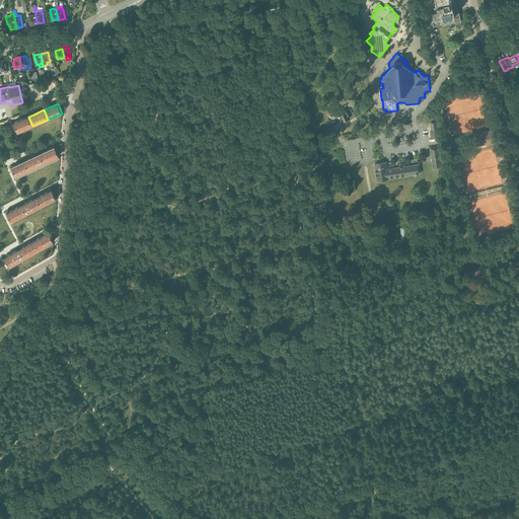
[(346,109),(337,115),(336,112),(332,113),(335,118),(339,116),(343,122),(350,119),(346,109)]
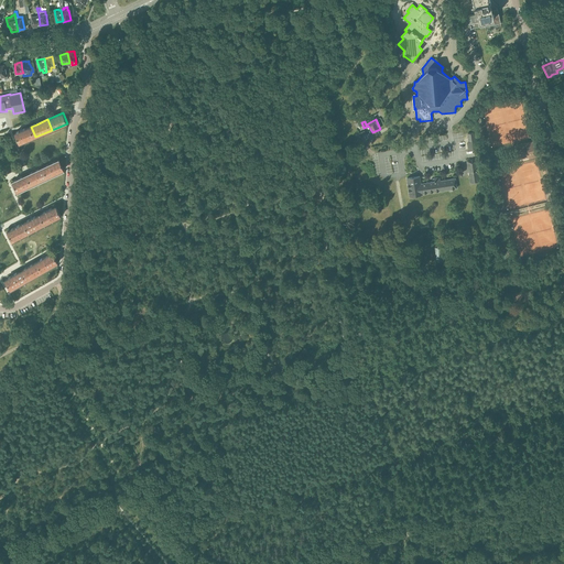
[(19,143),(35,137),(31,127),(14,133),(19,143)]
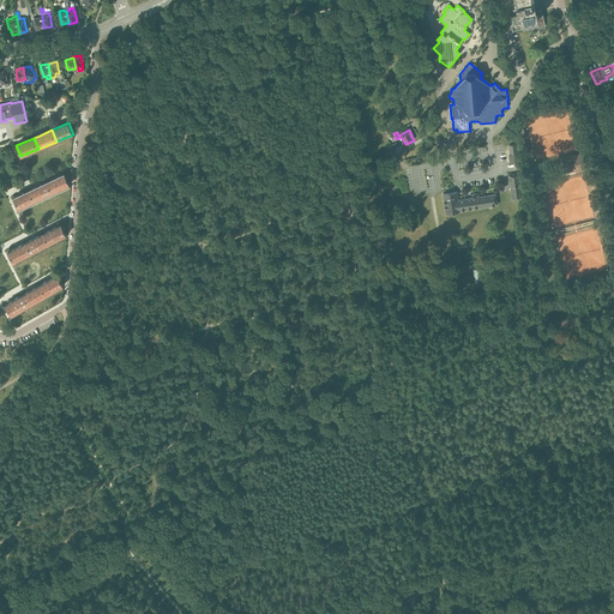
[(509,145),(510,155),(509,155),(510,163),(519,162),(518,154),(517,154),(516,144),(509,145)]
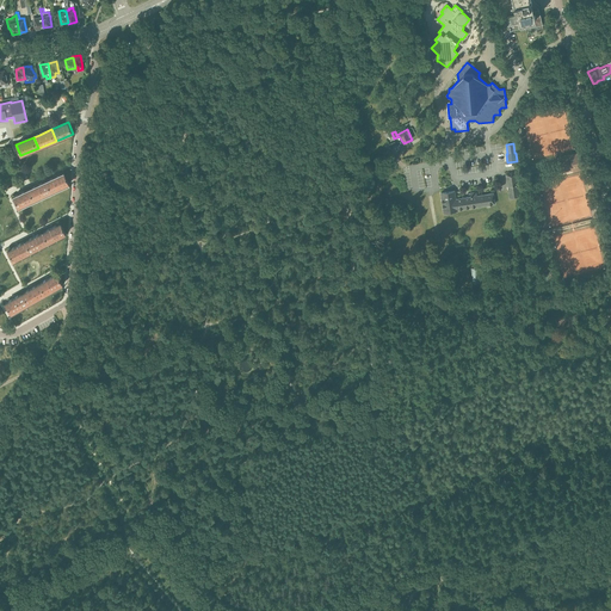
[(584,168),(580,153),(569,155),(571,158),(560,161),(562,171),(573,168),(574,171),(584,168)]
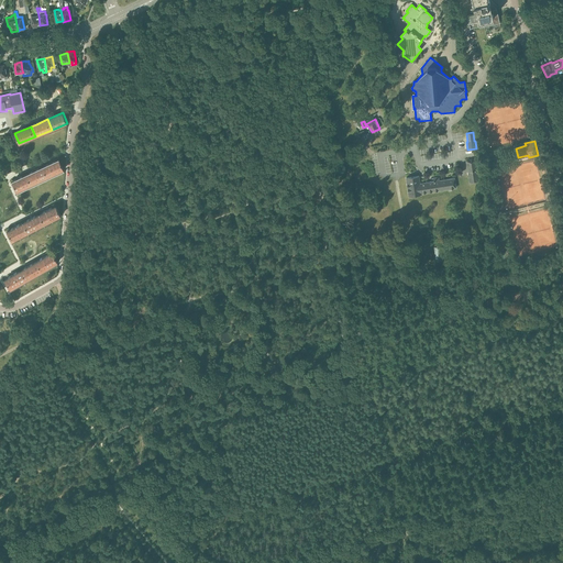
[(64,169),(59,159),(44,166),(48,177),(64,169)]
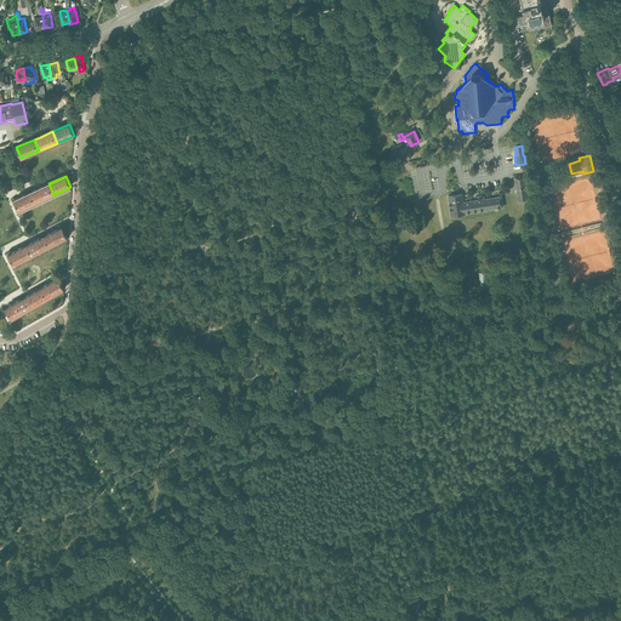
[(528,201),(524,176),(514,177),(517,194),(518,203),(528,201)]
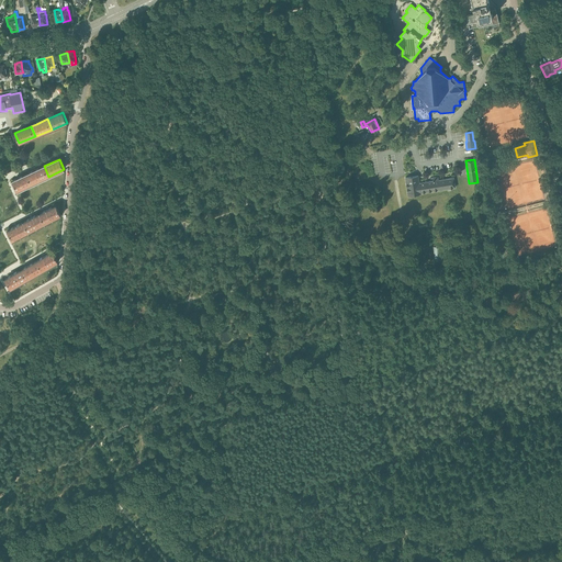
[(34,170),(29,173),(33,183),(48,177),(44,166),(34,170)]
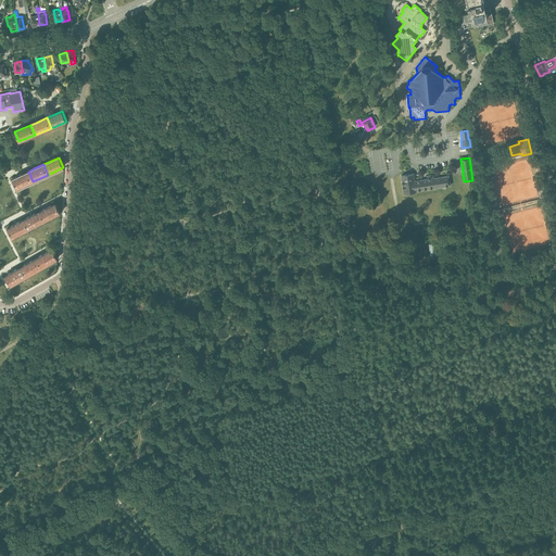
[(16,189),(33,181),(28,172),(12,179),(16,189)]
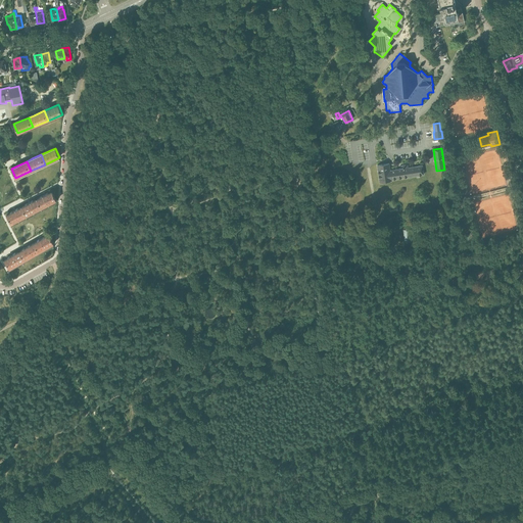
[(390,171),(389,163),(377,165),(380,183),(391,181),(391,180),(424,175),(422,165),(409,168),(408,164),(402,165),(402,169),(390,171)]
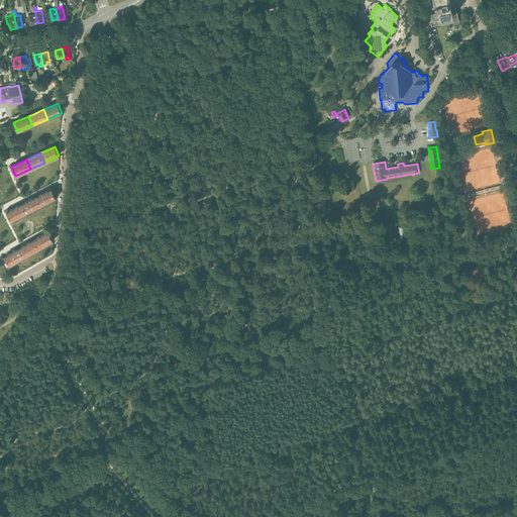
[(41,194),(36,197),(41,206),(56,198),(52,189),(41,194)]
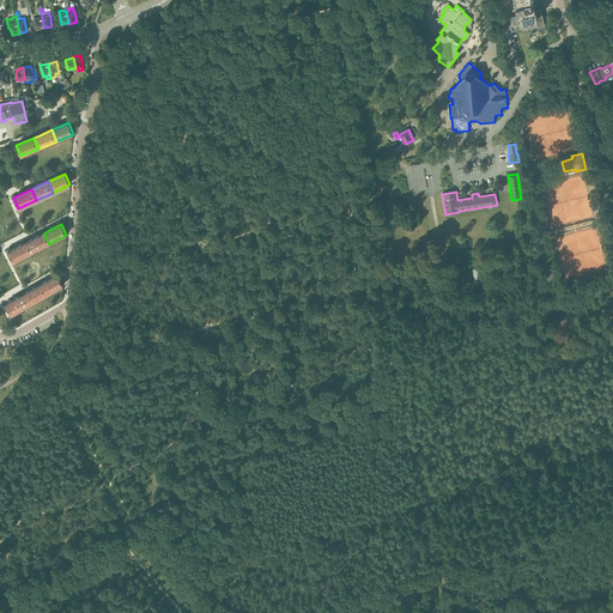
[(31,253),(49,244),(43,234),(31,240),(25,242),(31,253)]
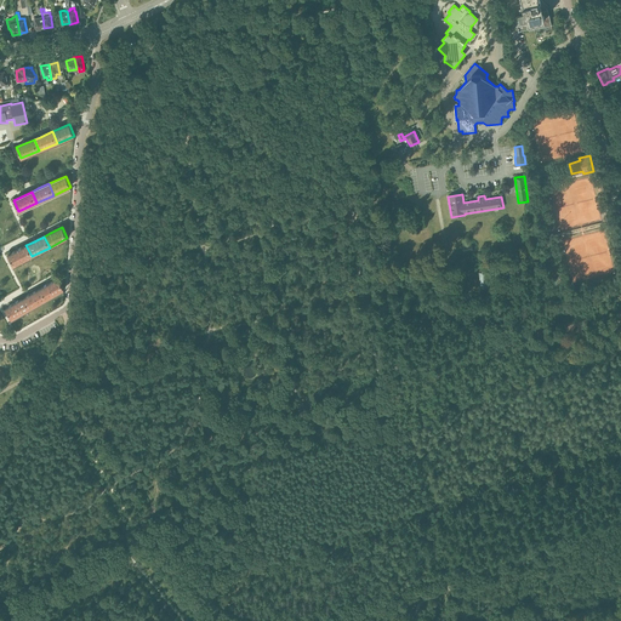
[(32,256),(26,245),(7,255),(13,266),(32,256)]
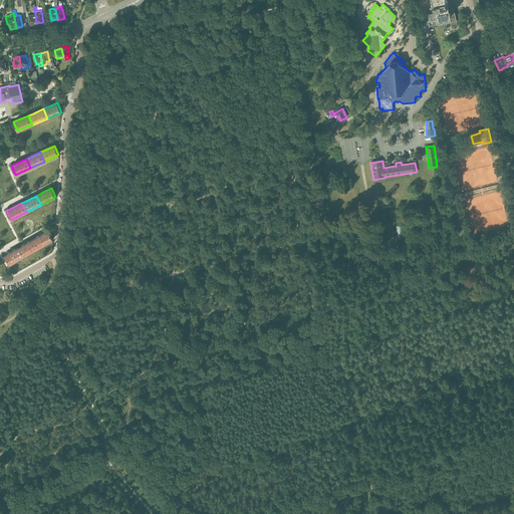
[(397,226),(397,233),(398,239),(403,238),(403,233),(405,232),(405,226),(397,226)]
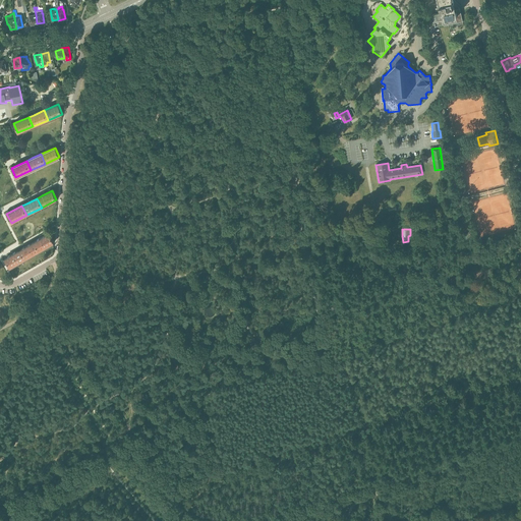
[(54,242),(49,234),(35,242),(40,250),(54,242)]
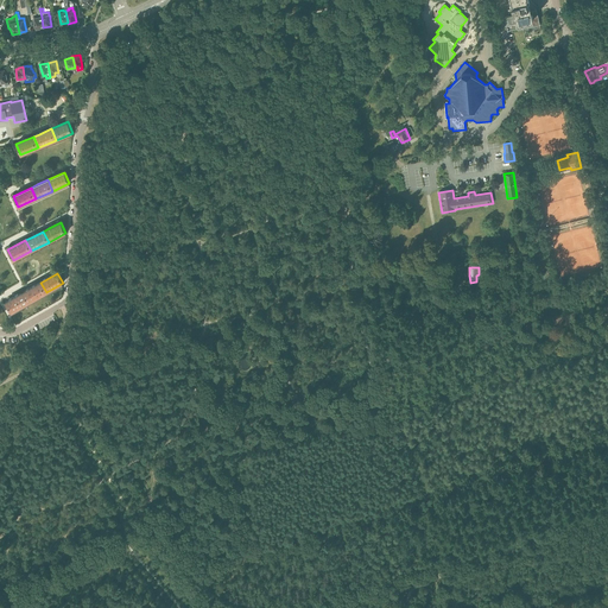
[(23,292),(29,303),(46,292),(40,283),(30,287),(23,292)]
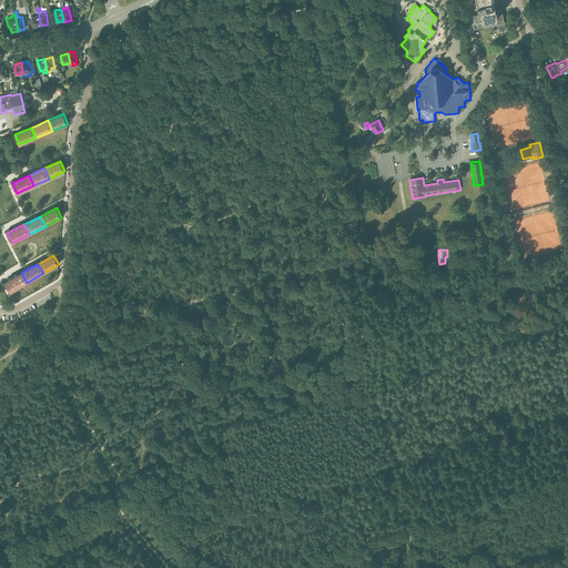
[(27,283),(21,273),(4,282),(10,292),(27,283)]
